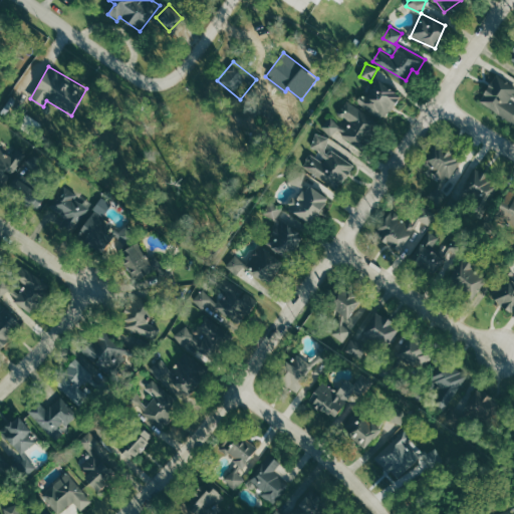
[(479,99),(513,123),(513,82),(499,72),(479,99)]
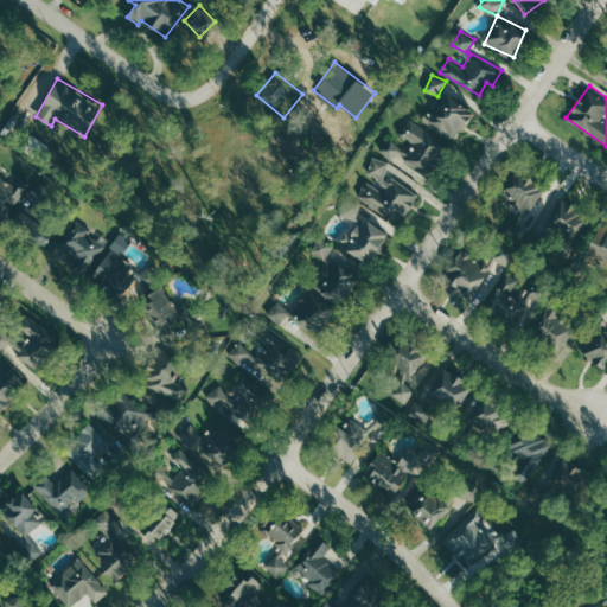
[(473,115),(446,91),(425,116),(451,139),(473,115)]
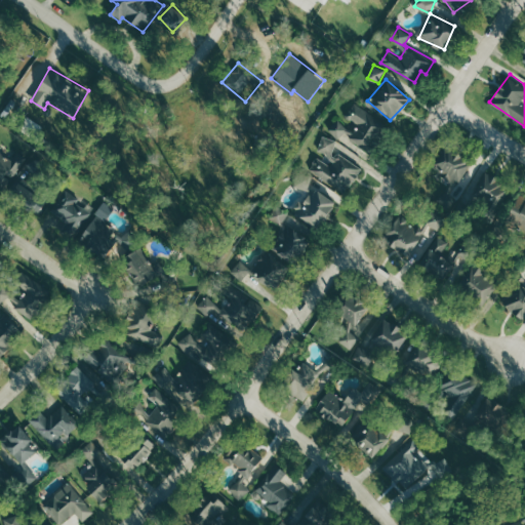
[(351,138),(366,150),(385,124),(355,104),(347,116),(360,125),(351,138)]
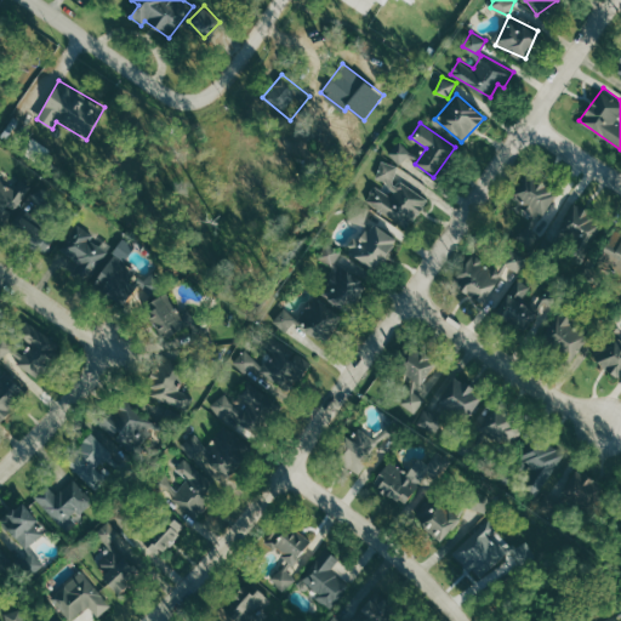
[(419,155),(400,142),(389,155),(402,165),(409,157),(415,160),(419,155)]
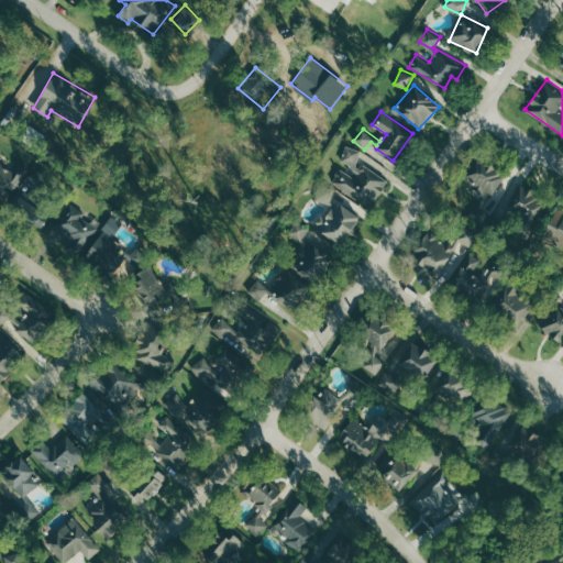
[(341,164),(361,169),(363,164),(359,162),(361,150),(346,145),(341,164)]
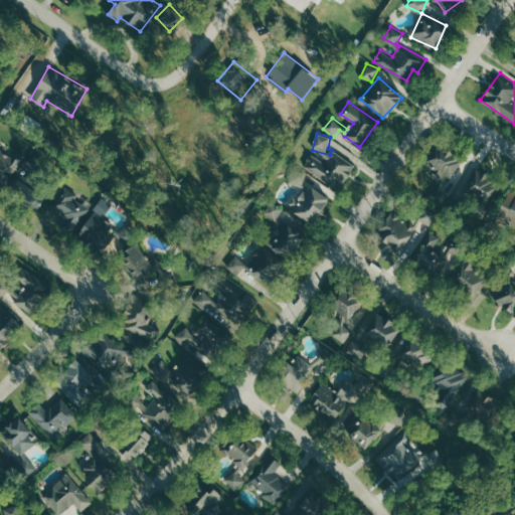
[(449,186),(462,158),(436,145),(426,164),(433,167),(427,175),(449,186)]
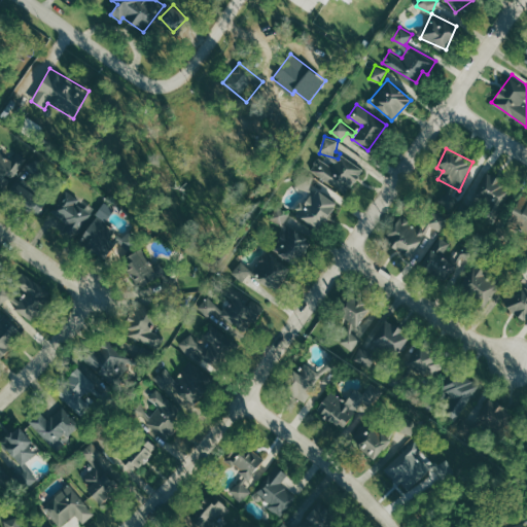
[(0,186),(8,191),(26,155),(18,151),(13,159),(0,152),(0,186)]
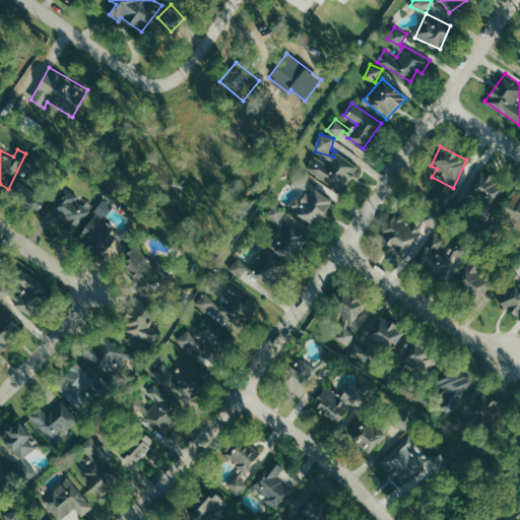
[(360,168),(338,151),(328,165),(316,155),(307,167),(341,192),(360,168)]
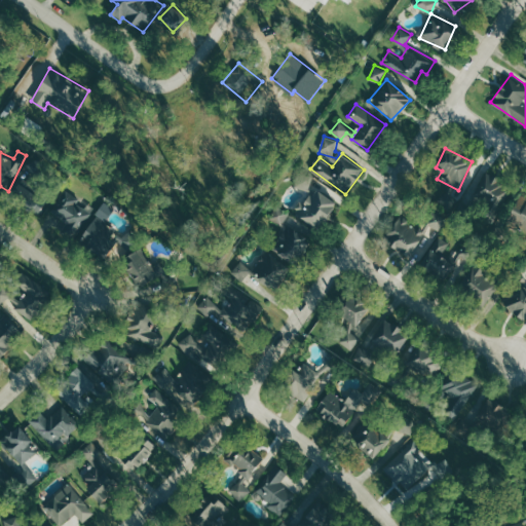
[(313,176),(302,172),(296,186),(308,191),(313,176)]
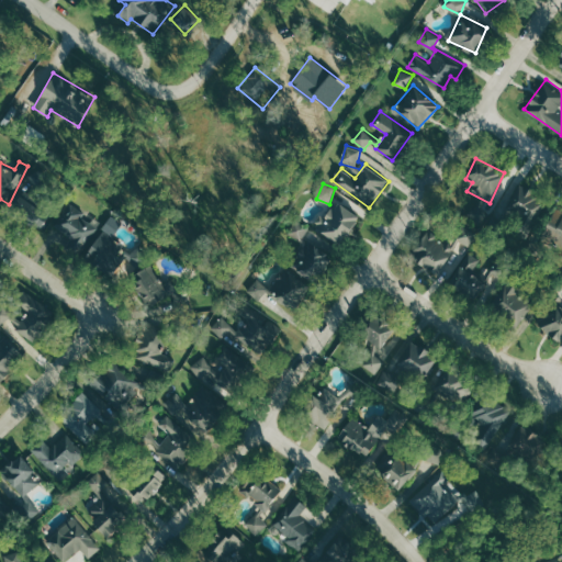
[(527,232),(546,203),(523,187),(508,208),(520,216),(516,224),(527,232)]
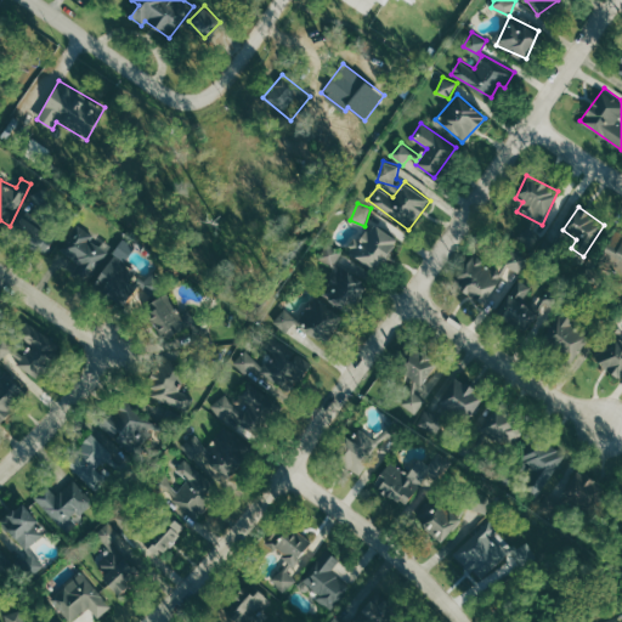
[(46,253),(56,236),(21,215),(11,232),(46,253)]
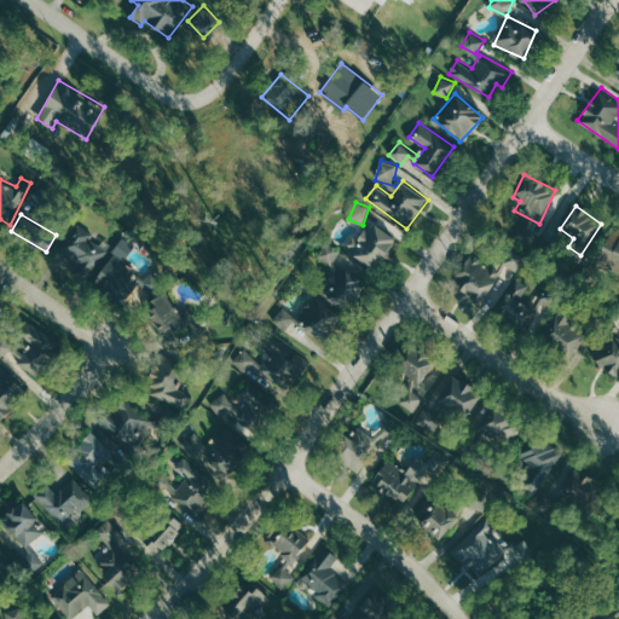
[(397,239),(370,220),(348,250),(375,270),(397,239)]
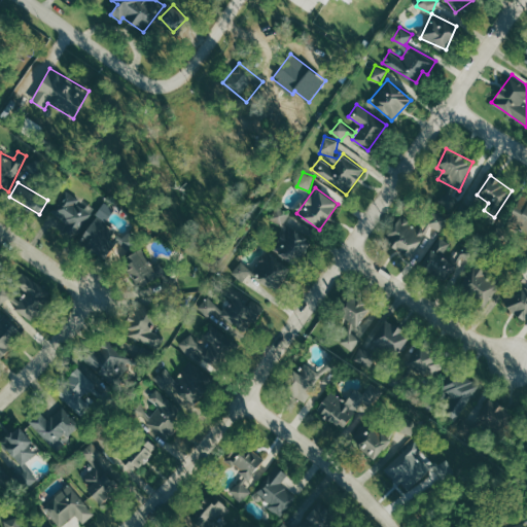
[(49,220),(80,236),(95,208),(64,192),(49,220)]
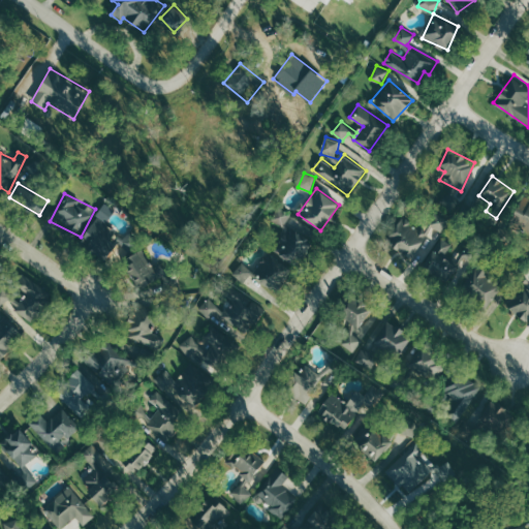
[(528,244),(528,199),(522,196),(509,221),(528,231),(528,238),(526,243),(528,244)]
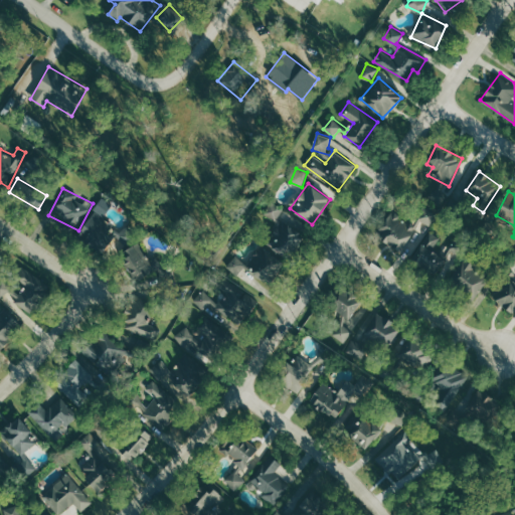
[(284,208),(272,201),(265,213),(277,220),(284,208)]
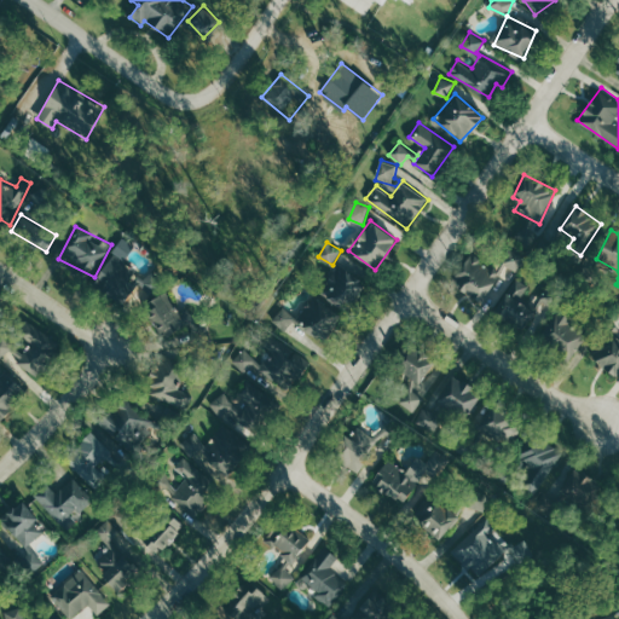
[(481,302),(499,276),(508,282),(525,258),(510,248),(495,271),(470,255),(452,283),(481,302)]
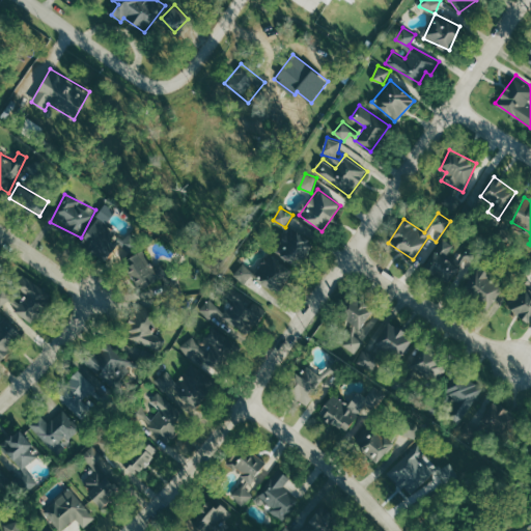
[(80,239),(103,260),(122,239),(100,218),(80,239)]
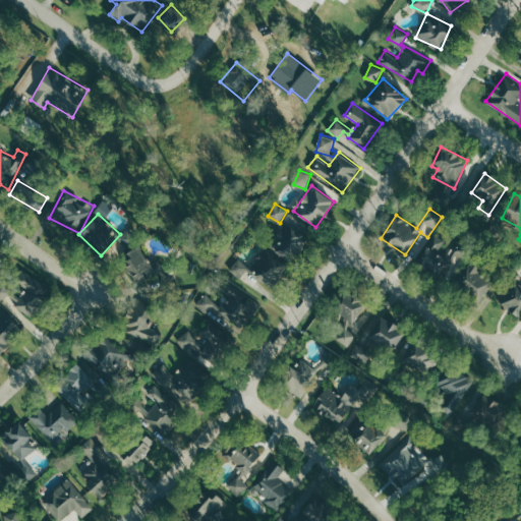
[(282,237),(278,234),(270,248),(292,262),(307,237),(289,226),(282,237)]
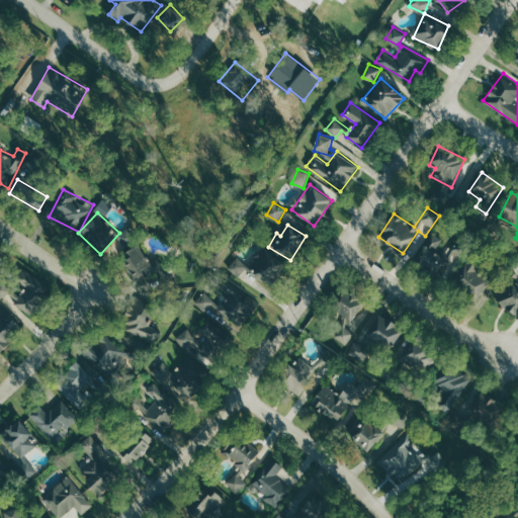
[(441,275),(451,254),(440,248),(445,239),(432,232),(417,262),(441,275)]
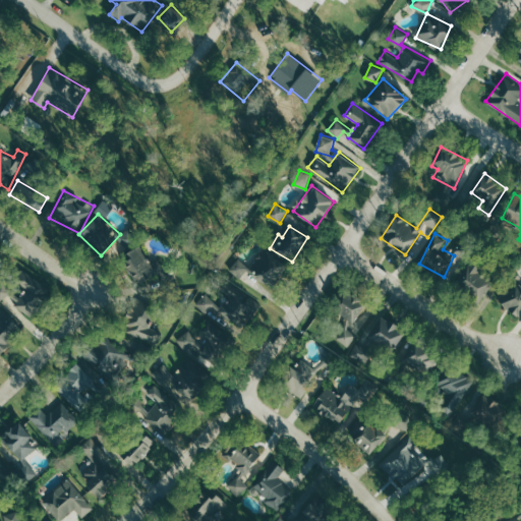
[(120,257),(140,285),(158,273),(138,244),(120,257)]
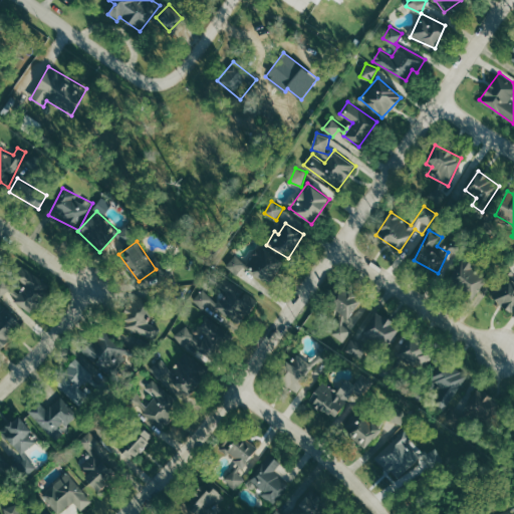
[(245,263),(236,255),(226,266),(236,275),(244,266),(265,284),(282,264),(261,245),(245,263)]
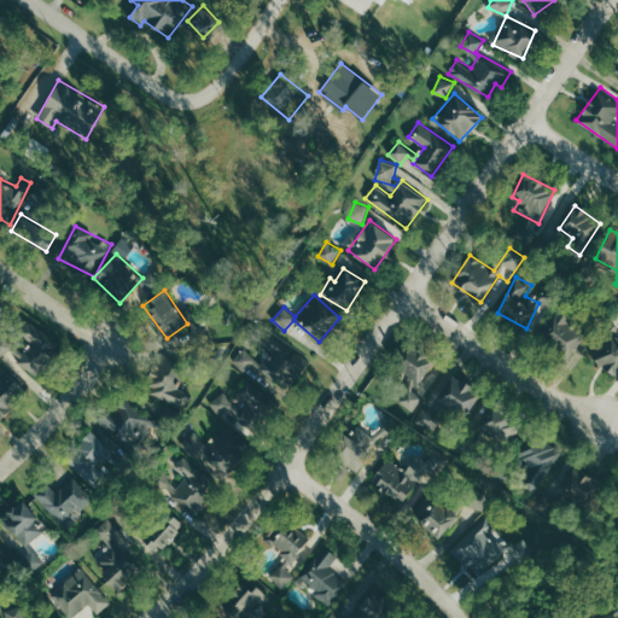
[(542,333),(565,357),(586,337),(564,314),(542,333)]
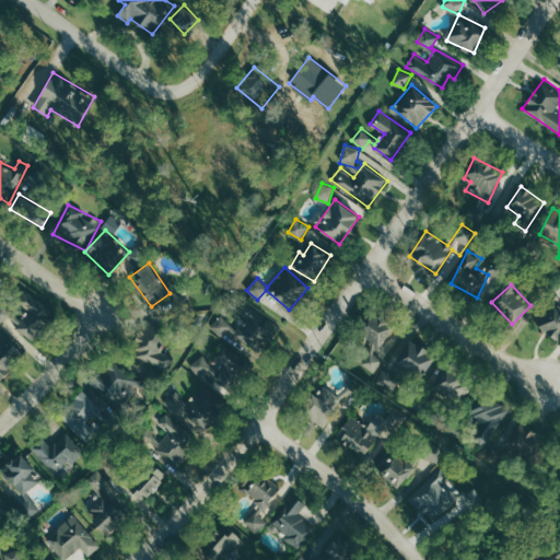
[(15,326),(32,339),(54,312),(25,289),(16,300),(28,310),(15,326)]
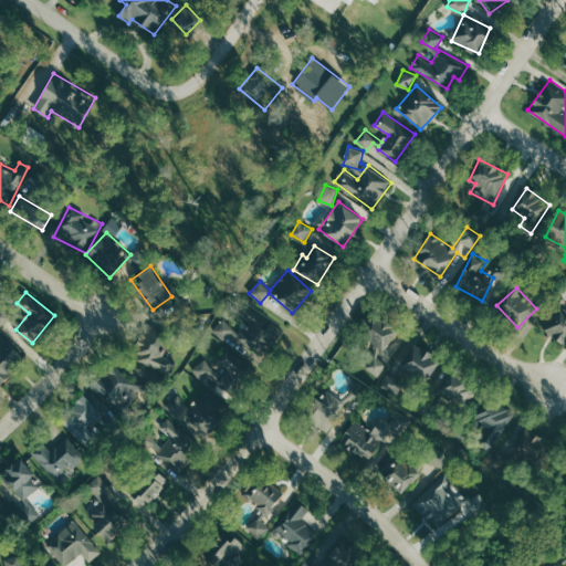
[(565,310),(564,310),(565,303),(565,299),(555,295),(543,332),(565,338),(565,310)]
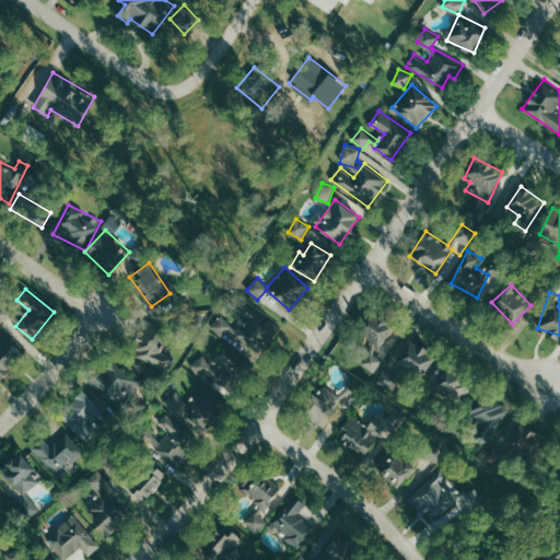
[(0,305),(0,323),(0,324),(12,315),(3,303),(0,305)]
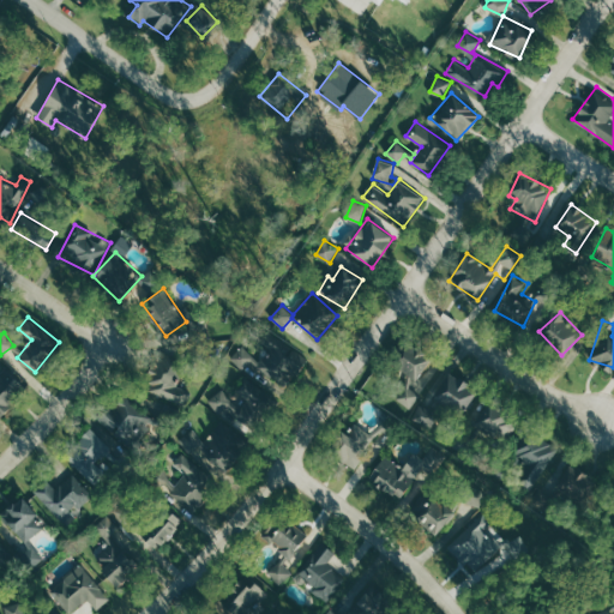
[(216,477),(216,476),(244,428),(252,420),(266,393),(263,391),(271,377),(284,385),(313,357),(270,333),(257,356),(242,348),(232,357),(244,369),(252,362),(260,367),(254,377),(256,377),(245,387),(250,390),(248,397),(242,403),(236,396),(223,389),(209,402),(220,427),(205,440),(194,428),(181,440),(216,477)]
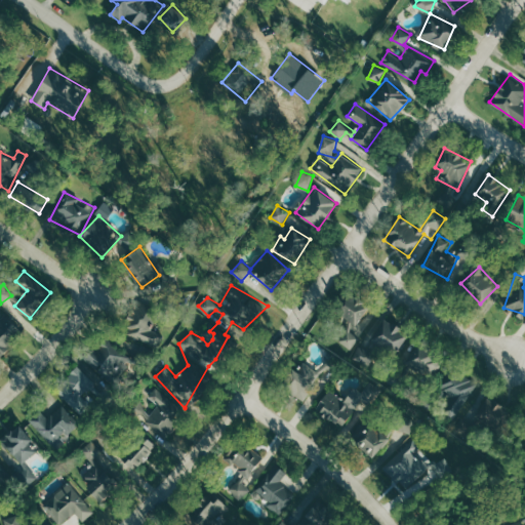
[(364,307),(345,298),(337,317),(358,324),(364,307)]
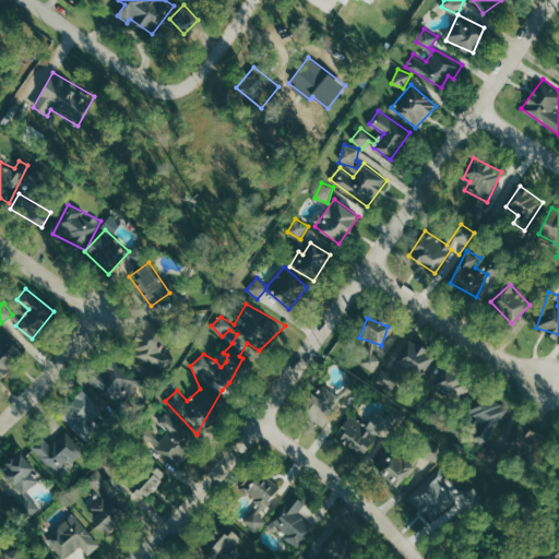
[(165,372),(175,358),(155,345),(164,333),(149,323),(130,349),(165,372)]
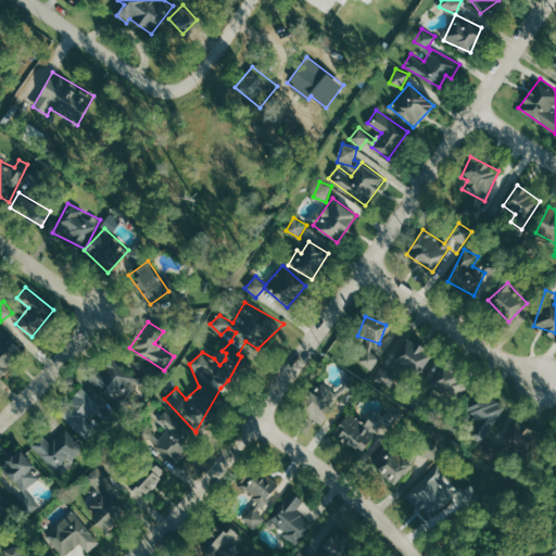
[(0,339),(0,375),(23,353),(5,335),(0,339)]
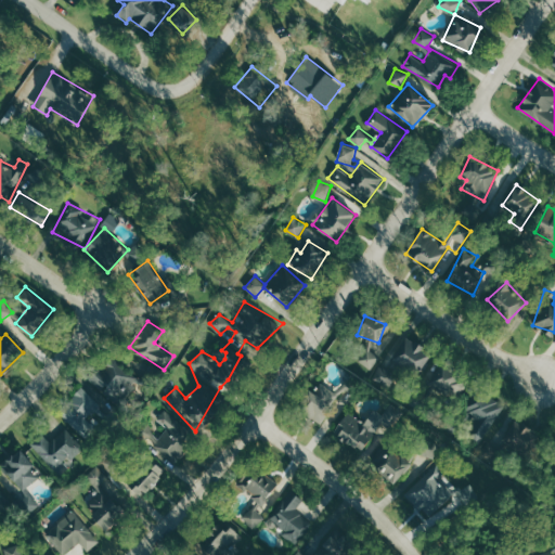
[(431,351),(405,337),(394,359),(420,373),(431,351)]
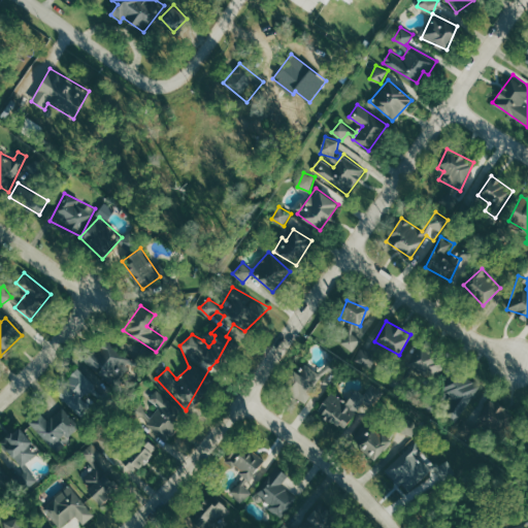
[(337,342),(353,354),(364,339),(349,328),(337,342)]
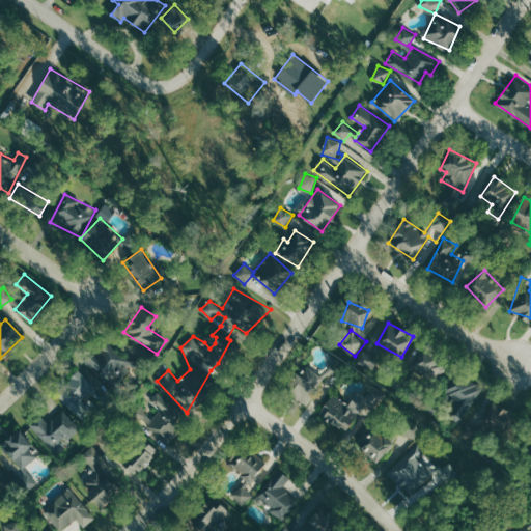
[(110,387),(134,365),(111,340),(98,353),(95,351),(86,360),(110,387)]
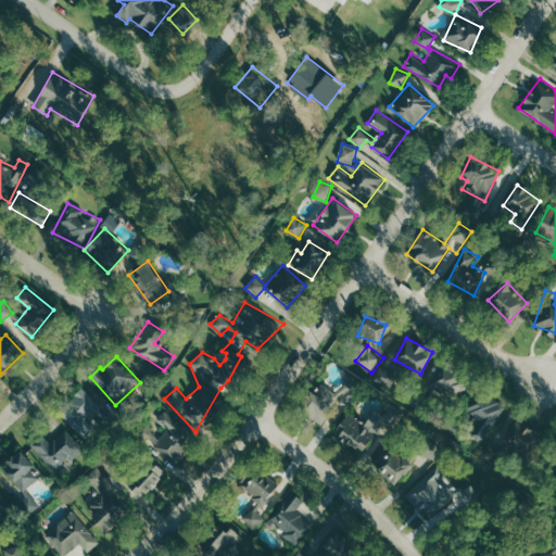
[(390,390),(399,376),(382,365),(374,379),(390,390)]
